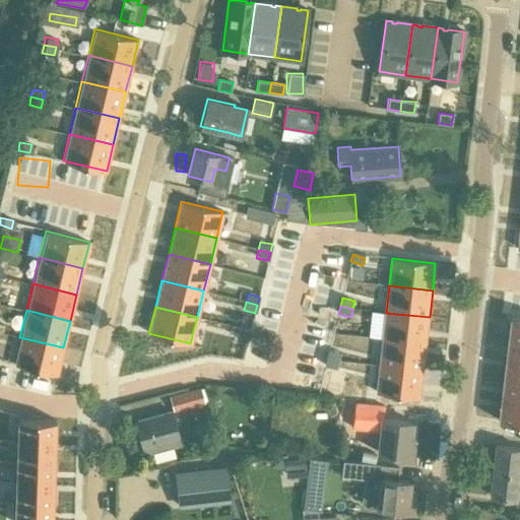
[(386,313),(383,339),(427,344),(430,317),(386,313)]
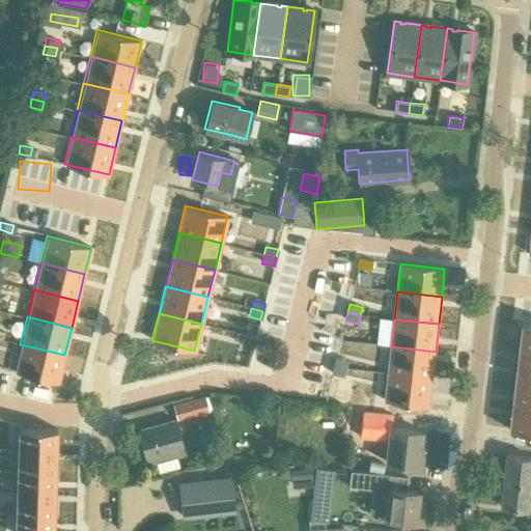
[(530,324),(521,323),(519,344),(530,345),(530,324)]
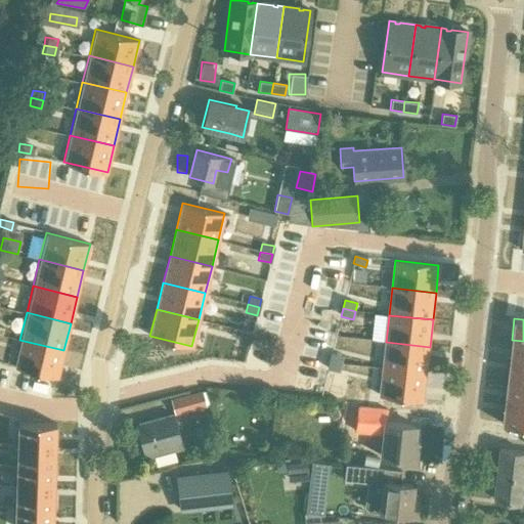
[(241,331),(238,339),(251,342),(253,334),(241,331)]
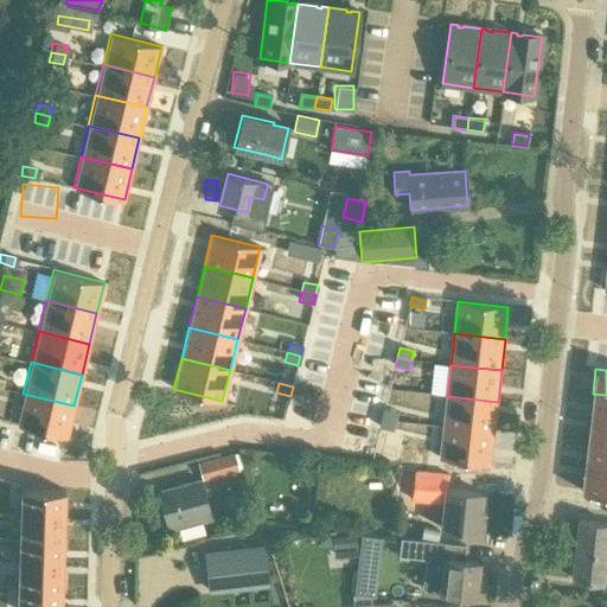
[(23,394),(16,423),(66,436),(74,406),(23,394)]
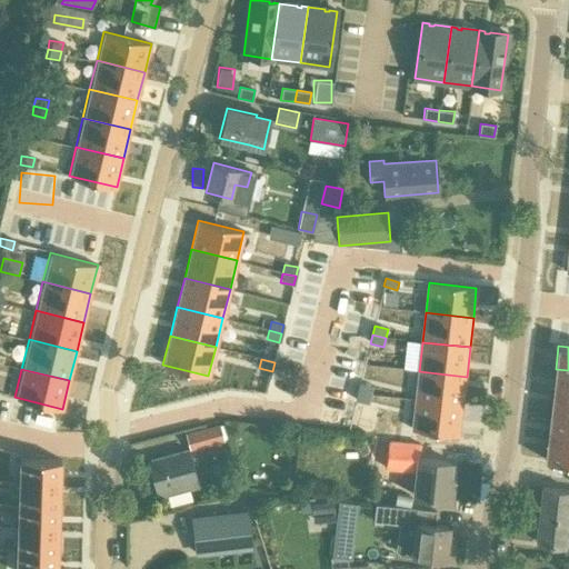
[(568,370),(556,369),(552,392),(568,393),(568,370)]
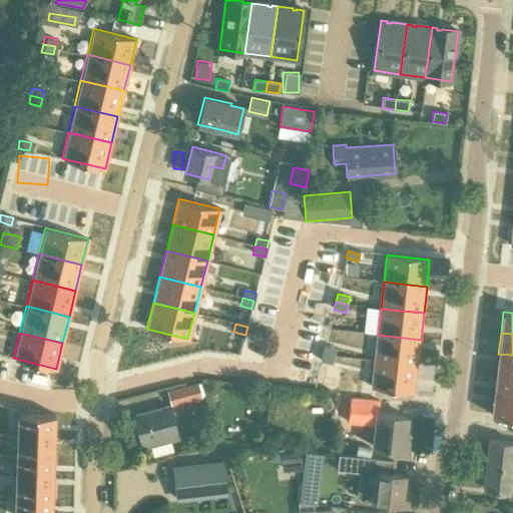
[(378,335),(375,362),(418,367),(421,340),(378,335)]
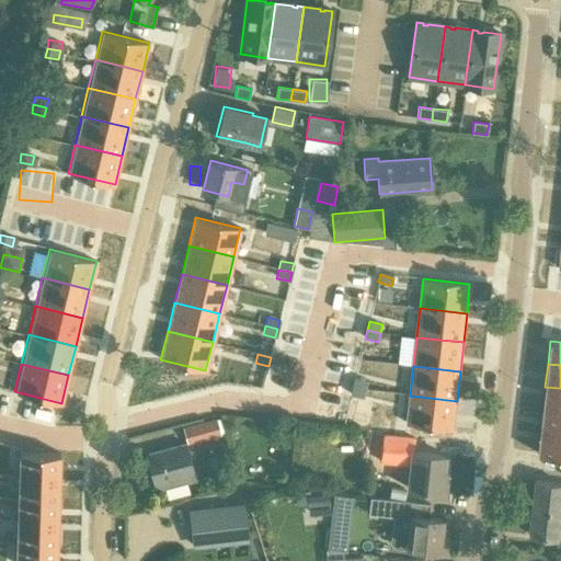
[(356,378),(354,387),(366,390),(368,381),(356,378)]
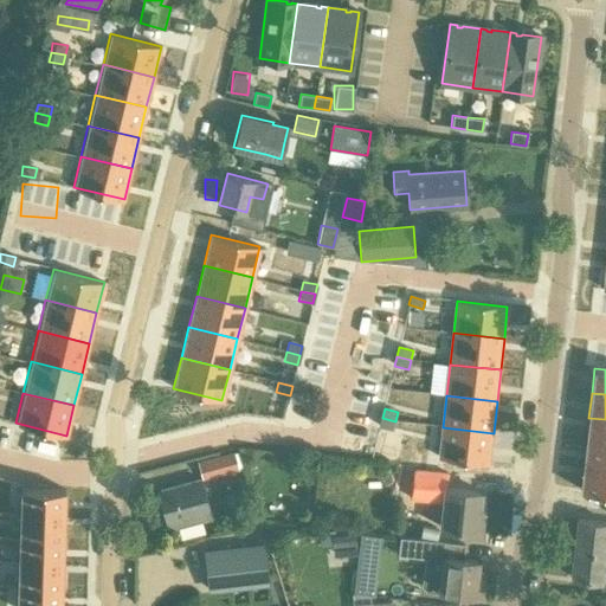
[(382,418),(380,427),(393,431),(395,421),(382,418)]
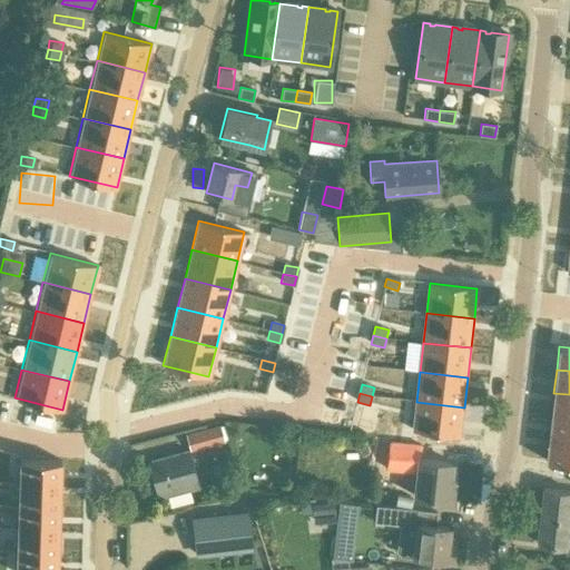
[(569,394),(553,393),(551,415),(569,416),(569,394)]
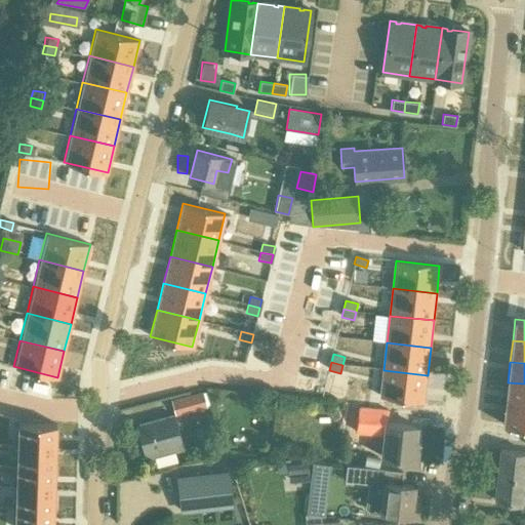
[(384,370),(380,398),(425,402),(428,375),(384,370)]
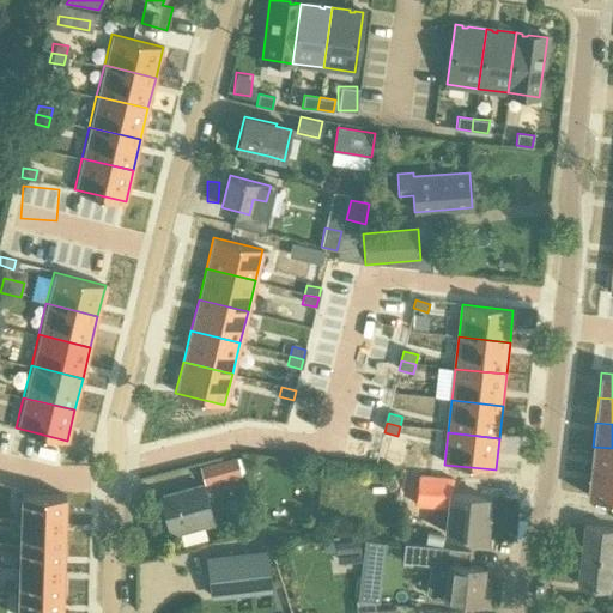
[(612,448),(593,447),(590,472),(612,473),(612,448)]
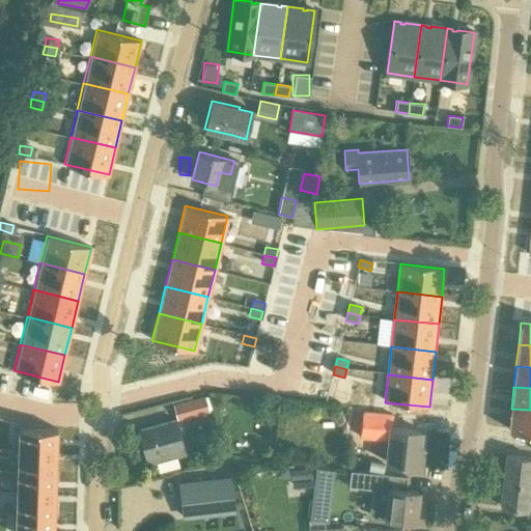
[(179,419),(211,411),(205,395),(175,403),(179,419)]
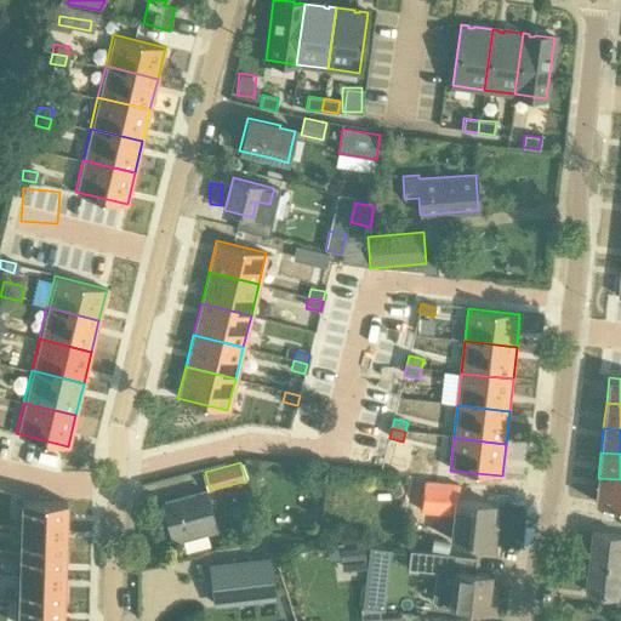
[(620,479),(598,478),(596,502),(620,505),(620,479)]
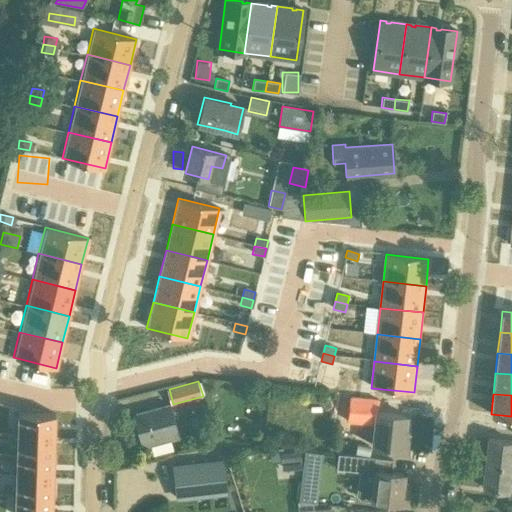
[(406,450),(408,430),(404,430),(406,415),(377,412),(378,402),(355,399),(353,422),(374,424),(371,446),(406,450)]
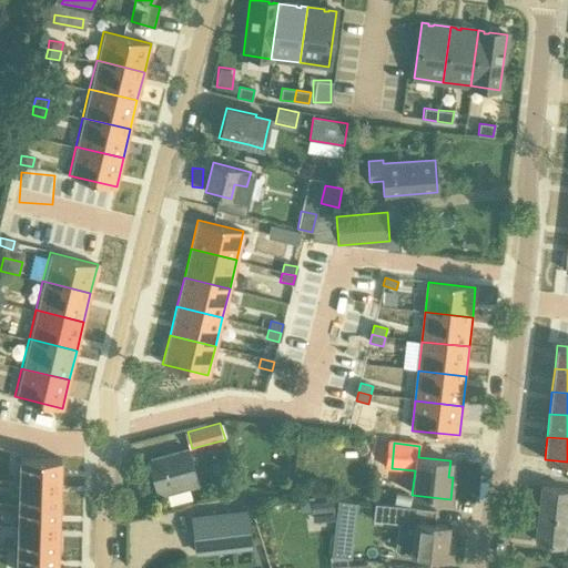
[(156,488),(195,478),(188,449),(149,460),(156,488)]
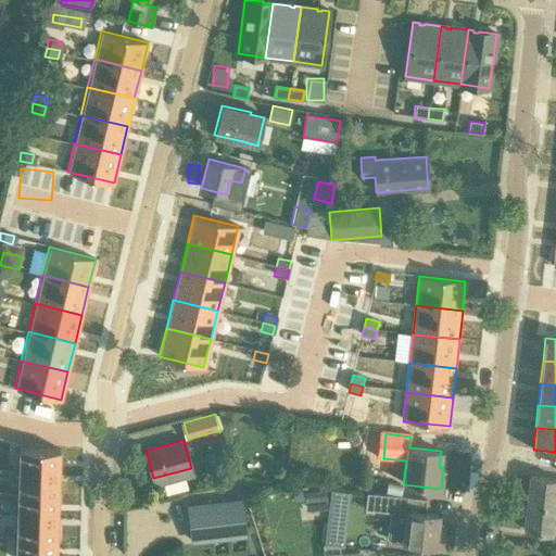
[(20,449),(20,471),(58,471),(59,450),(54,450),(20,449)]
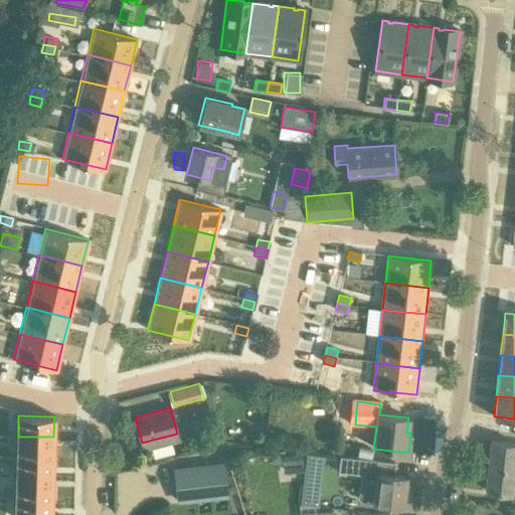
[(18,437),(17,457),(53,458),(53,437),(18,437)]
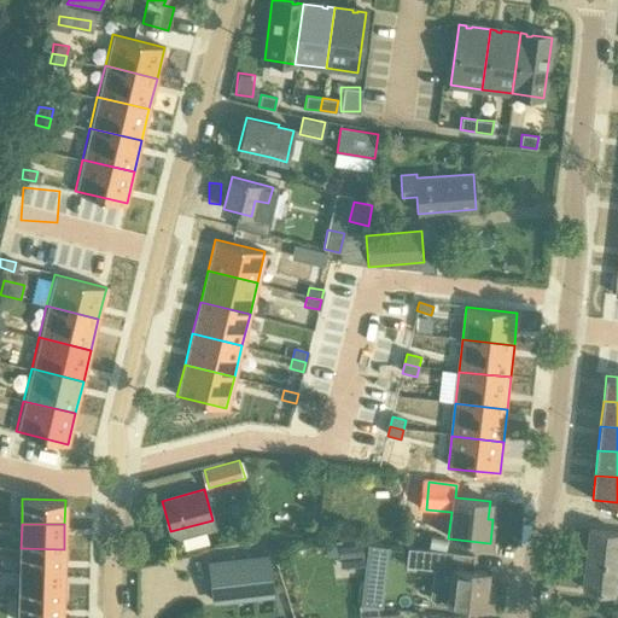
[(617,532),(588,529),(584,559),(617,563),(617,560),(617,532)]
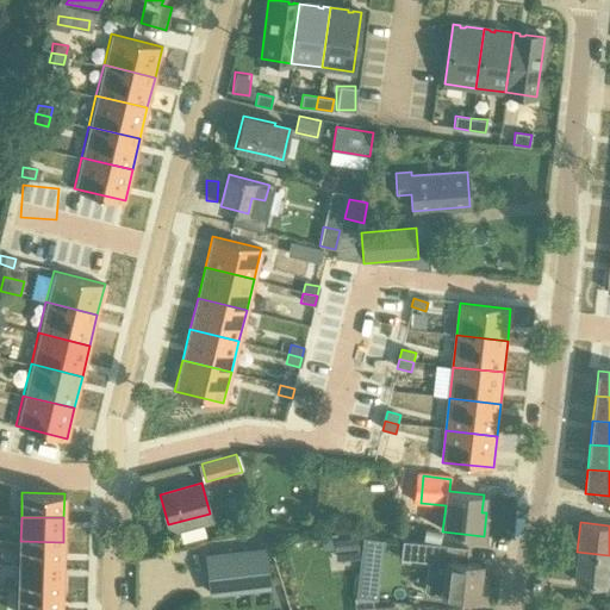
[(362,537),(360,553),(381,555),(384,541),(362,537)]
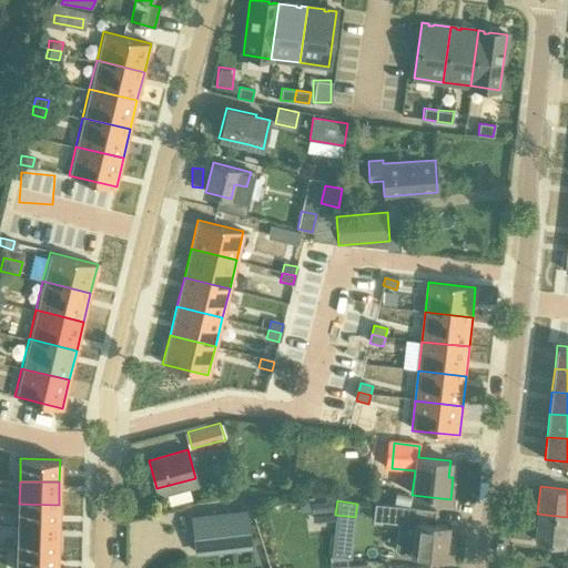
[(314,501),(300,501),(300,516),(312,516),(311,504),(314,504),(314,501)]
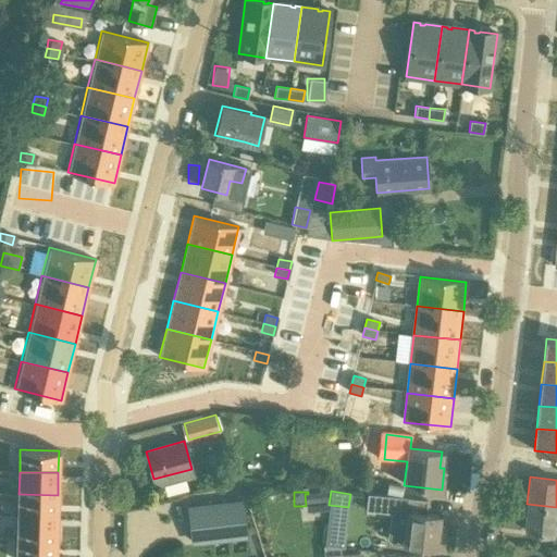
[(19,494),(19,517),(57,518),(58,495),(19,494)]
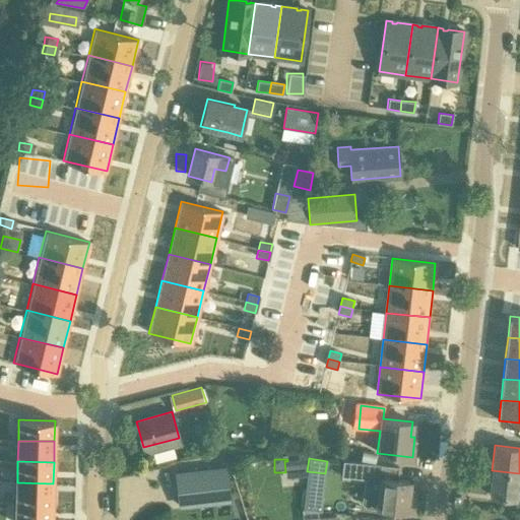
[(406,511),(410,481),(380,477),(369,464),(343,461),(341,475),(364,478),(362,503),(366,507),(376,508),(406,511)]
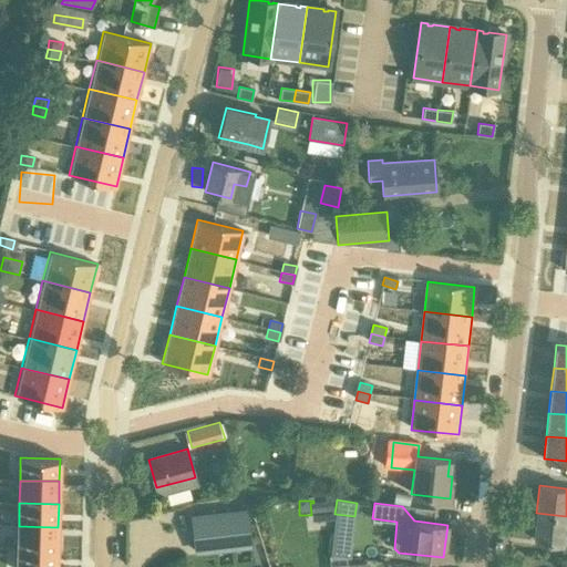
[(247,508),(189,514),(194,554),(251,547),(247,508)]
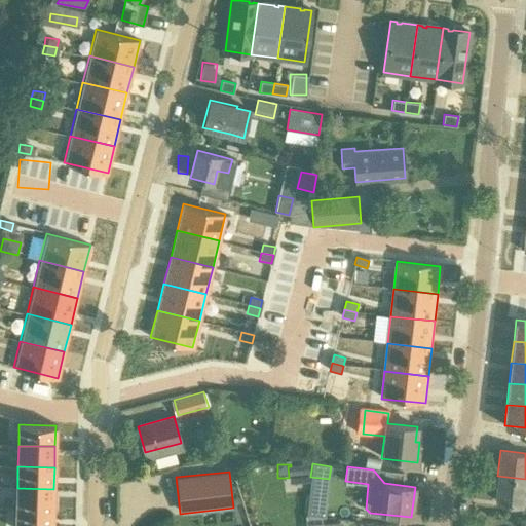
[(522,504),(524,488),(525,488),(525,477),(525,479),(497,476),(495,501),(522,504)]
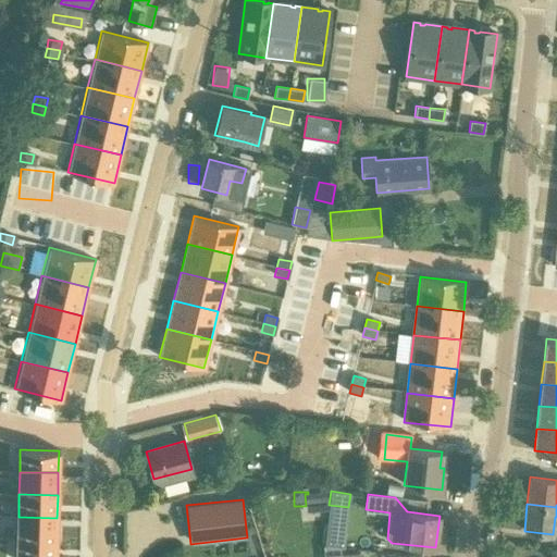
[(19,517),(17,540),(57,541),(57,518),(19,517)]
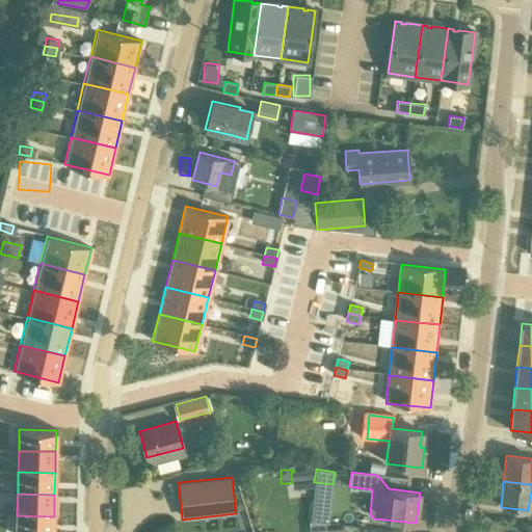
[(311,507),(310,521),(327,523),(329,509),(311,507)]
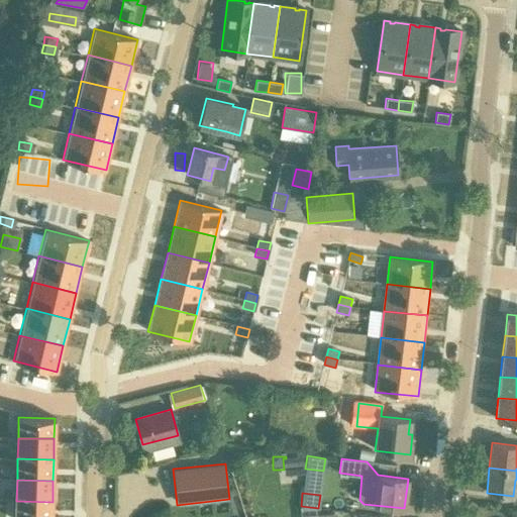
[(16,501),(15,516),(52,516),(53,502),(16,501)]
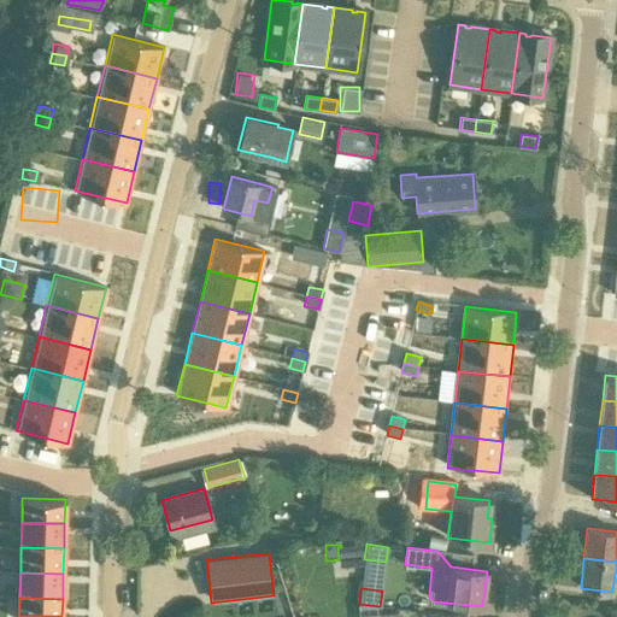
[(377,616),(377,607),(358,604),(359,616),(377,616)]
